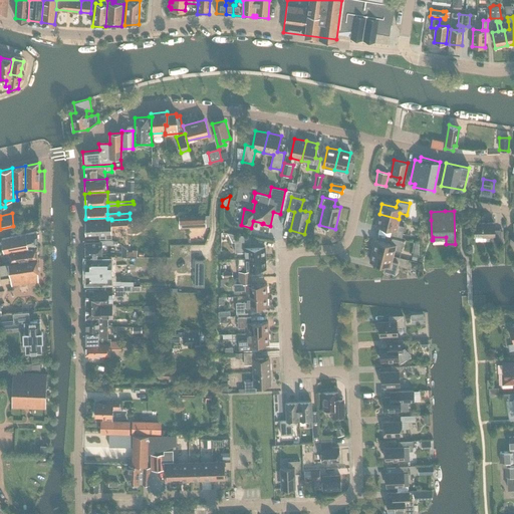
[(391,229),(390,234),(402,237),(405,226),(398,224),(399,219),(379,214),(376,225),(391,229)]
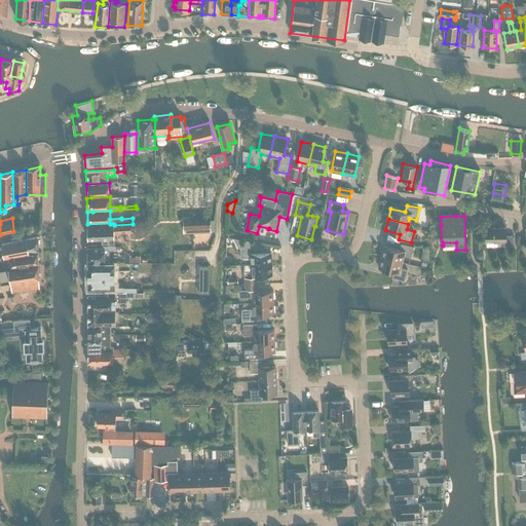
[(213,220),(187,221),(187,232),(213,231),(213,220)]
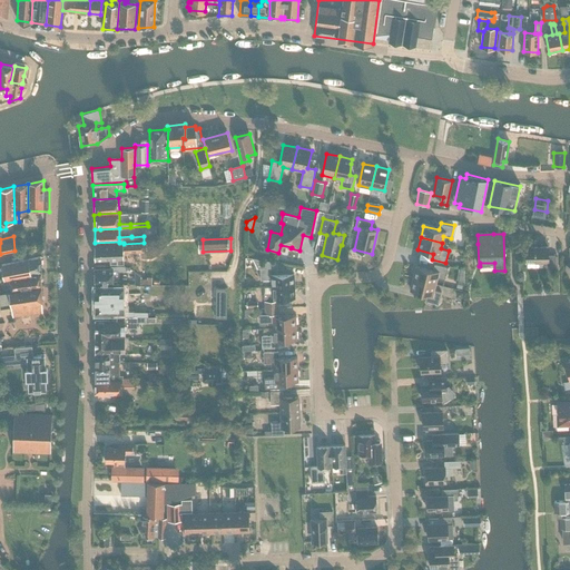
[(124,244),(95,245),(95,259),(110,259),(110,264),(124,264),(124,253),(145,252),(144,243),(124,244)]
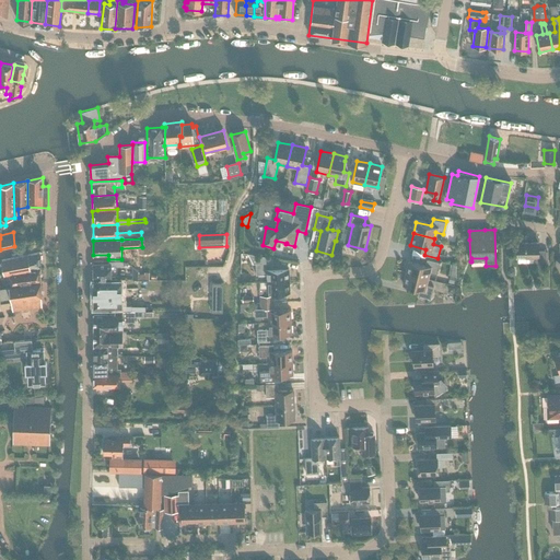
[(538,251),(538,243),(517,243),(517,258),(534,258),(534,265),(546,265),(545,251),(538,251)]
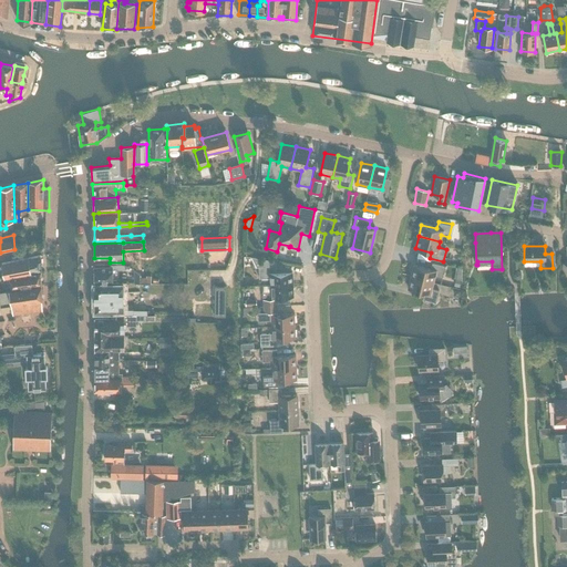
[(3,277),(41,270),(41,255),(0,264),(3,277)]
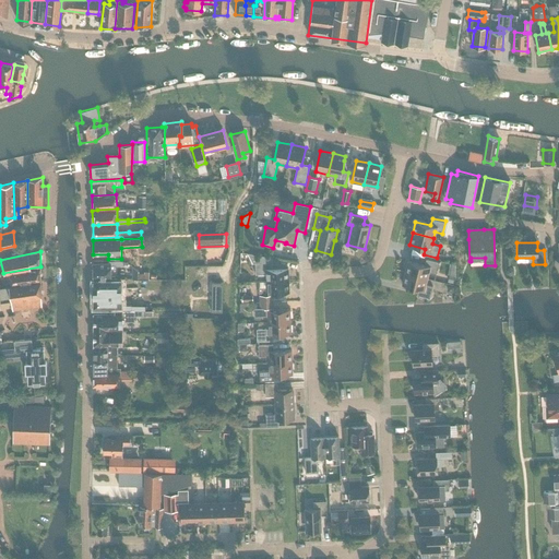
[(252,263),(256,262),(256,274),(266,274),(266,280),(288,278),(288,269),(271,269),(270,262),(270,258),(248,253),(252,263)]
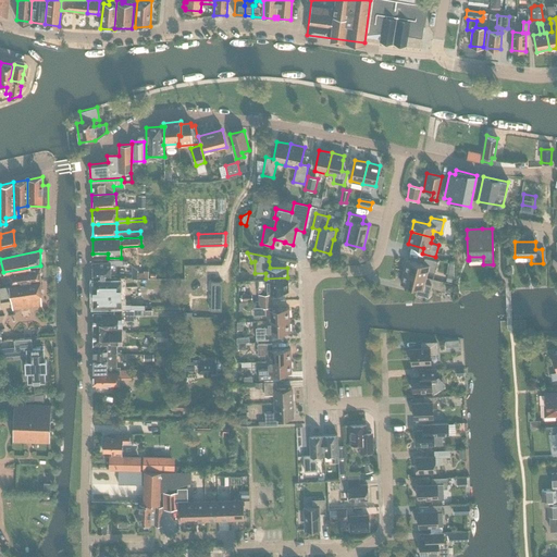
[(436,261),(424,258),(423,264),(407,260),(404,272),(424,276),(426,271),(434,272),(436,261)]
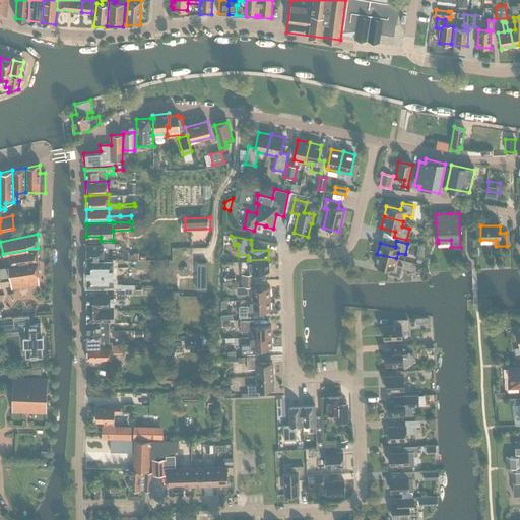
[(101,243),(101,245),(86,245),(86,252),(85,252),(85,257),(86,257),(86,259),(103,259),(103,250),(107,250),(107,248),(115,247),(115,245),(113,243),(101,243)]
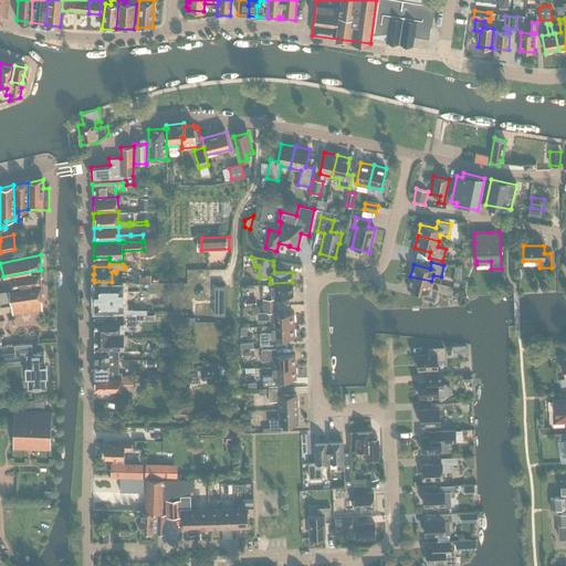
[(174,266),(173,281),(187,281),(188,266),(174,266)]
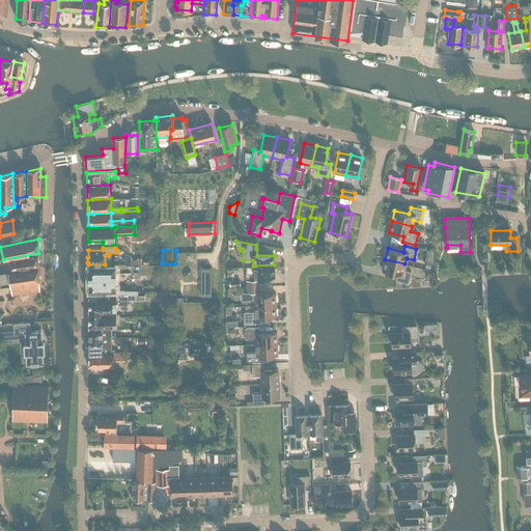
[(10,272),(38,268),(38,253),(8,259),(10,272)]
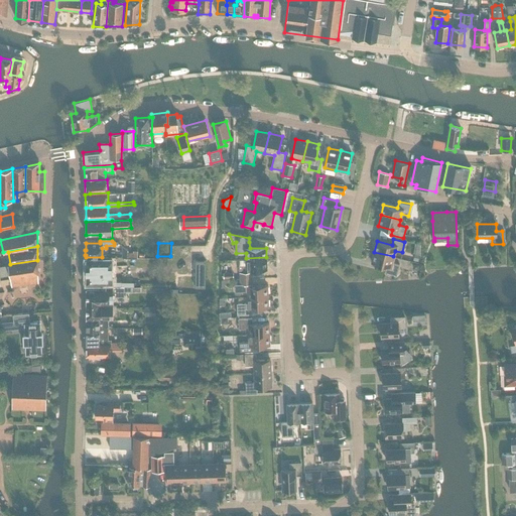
[(137,257),(137,251),(133,251),(133,252),(127,252),(127,249),(122,246),(122,257),(137,257)]
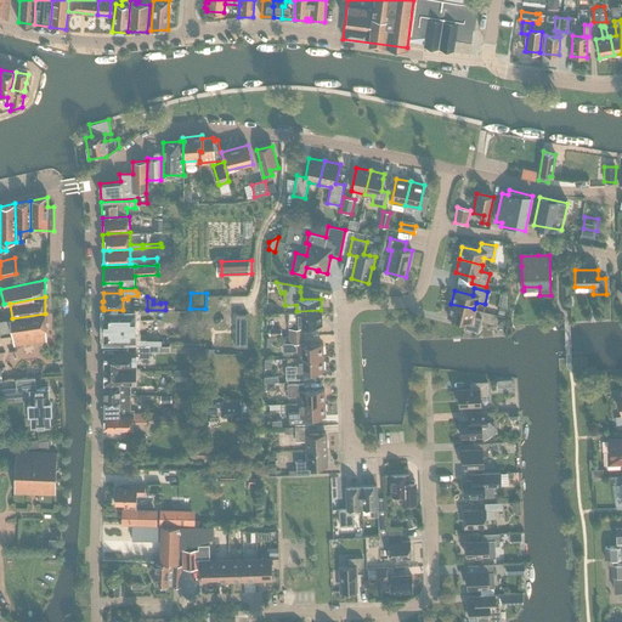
[(225,297),(208,297),(209,310),(226,309),(225,297)]
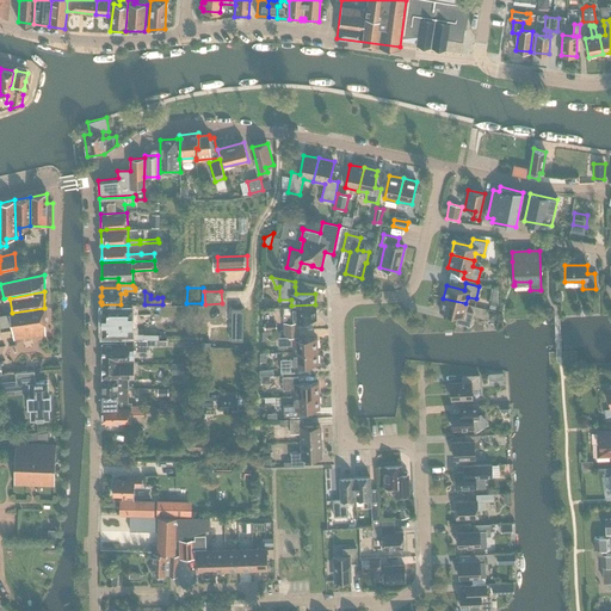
[(457,315),(456,322),(469,325),(473,313),(464,310),(466,303),(443,298),(440,312),(457,315)]
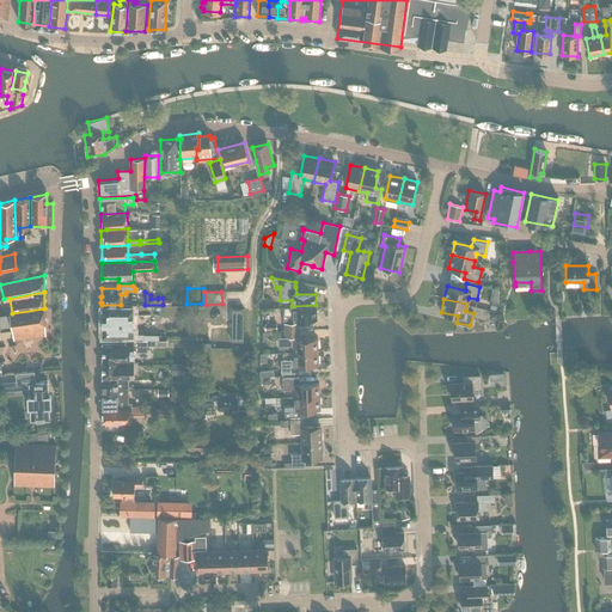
[(285,314),(285,320),(317,319),(316,305),(292,306),(293,314),(285,314)]
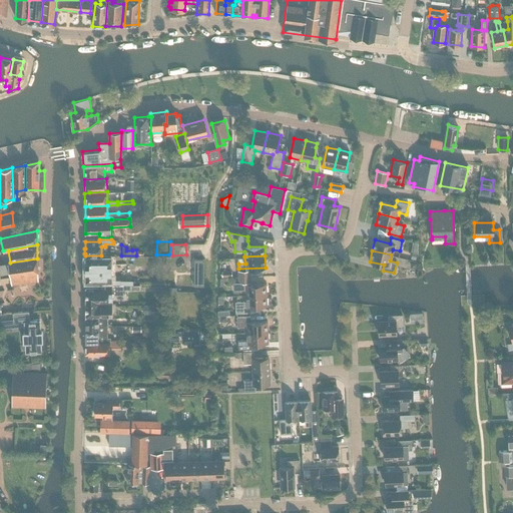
[(10,276),(12,285),(38,281),(37,259),(0,265),(0,276),(0,278),(10,276)]
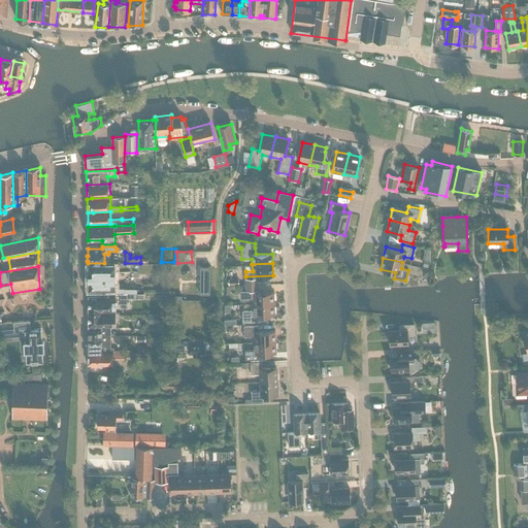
[(88,266),(89,290),(106,290),(106,293),(108,293),(135,293),(135,288),(113,288),(114,266),(88,266)]
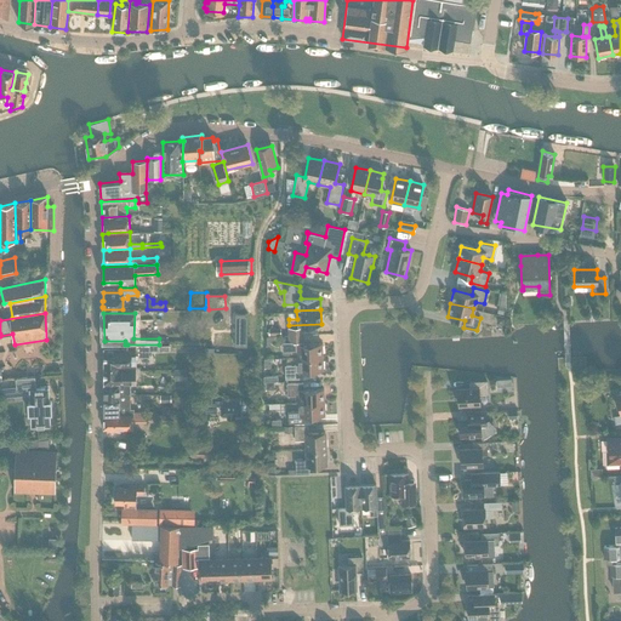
[(248,315),(237,315),(237,348),(248,348),(248,315)]
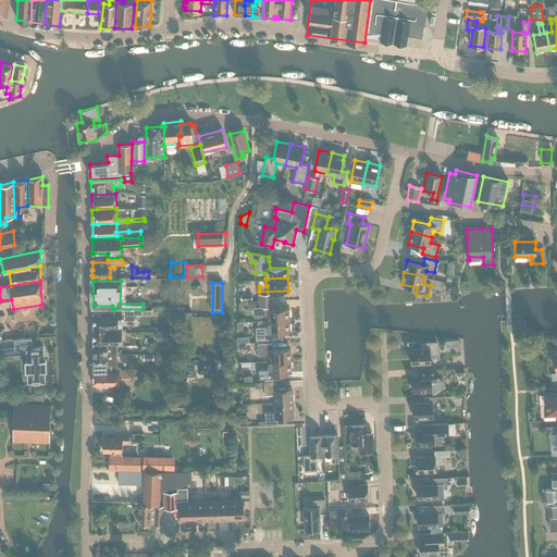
[(289,320),(288,308),(272,309),(271,300),(259,300),(259,306),(254,307),(251,308),(251,313),(254,314),(267,314),(268,321),(289,320)]
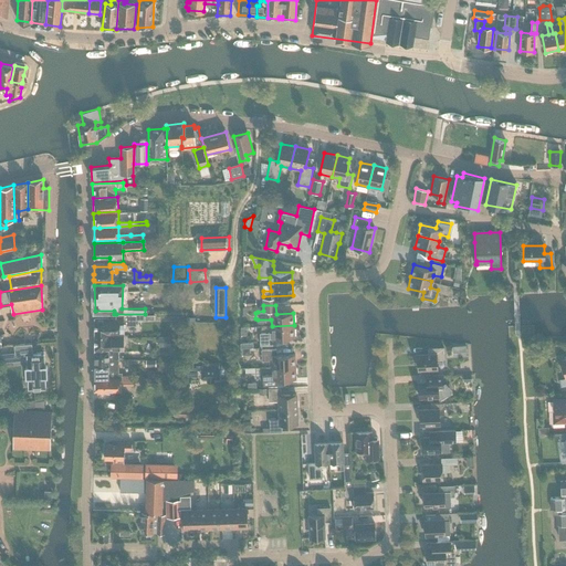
[(136,325),(136,321),(144,320),(144,321),(154,321),(154,315),(145,315),(145,314),(116,314),(116,317),(95,317),(95,335),(124,334),(124,325),(136,325)]
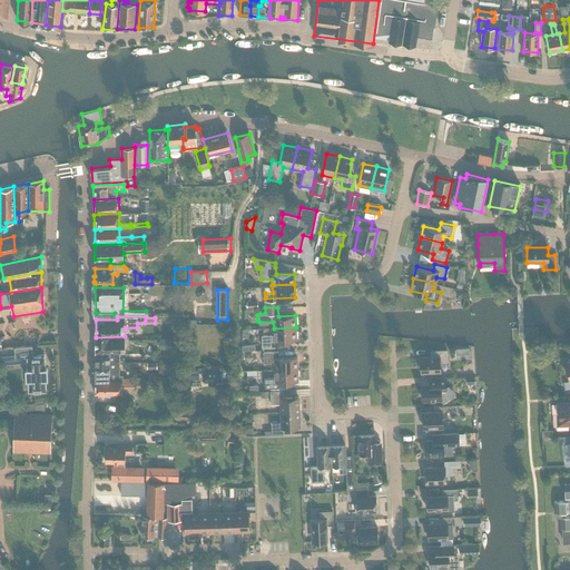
[(263,347),(278,346),(278,340),(296,340),(296,327),(274,328),(274,335),(263,335),(263,347)]
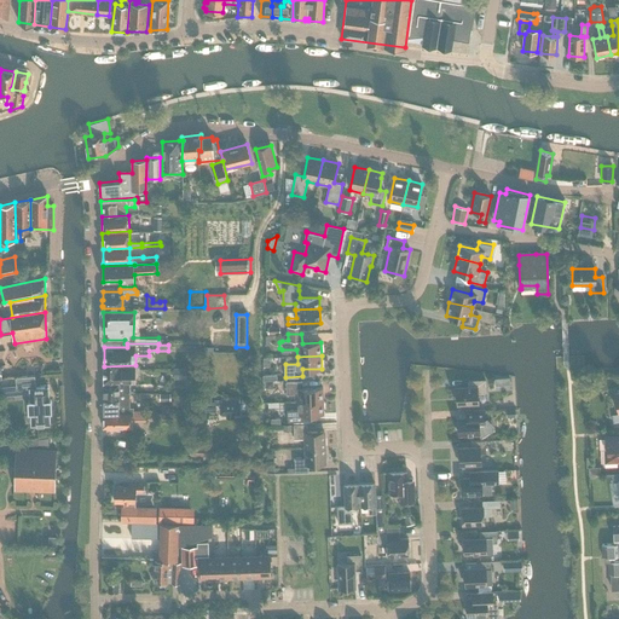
[(104,366),(104,383),(119,383),(119,386),(123,386),(123,393),(129,393),(129,382),(136,382),(136,365),(104,366)]
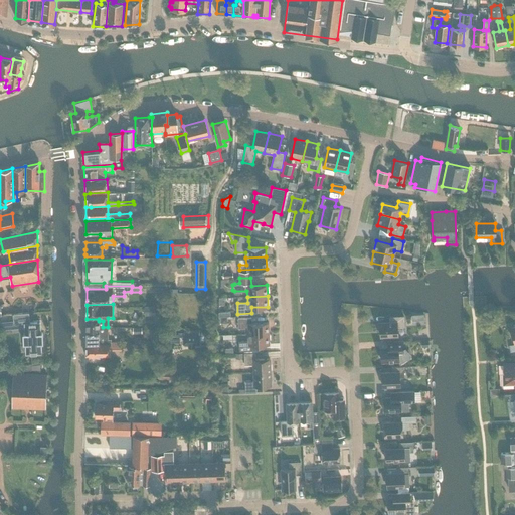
[(170,316),(170,307),(144,306),(144,315),(170,316)]
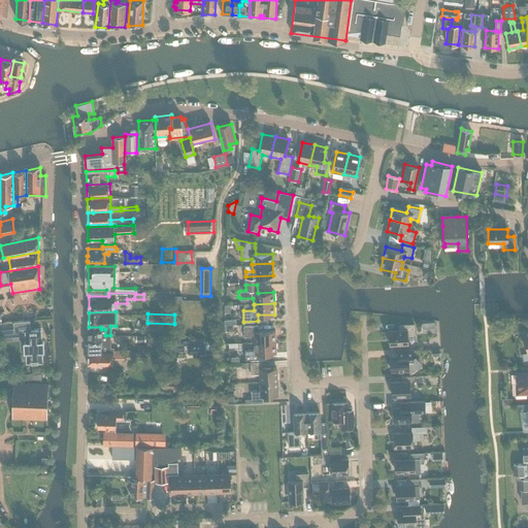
[(13,329),(0,330),(0,334),(26,332),(26,341),(24,342),(25,352),(26,352),(27,362),(42,362),(42,351),(43,351),(43,341),(41,341),(41,330),(31,331),(30,321),(13,322),(13,329)]
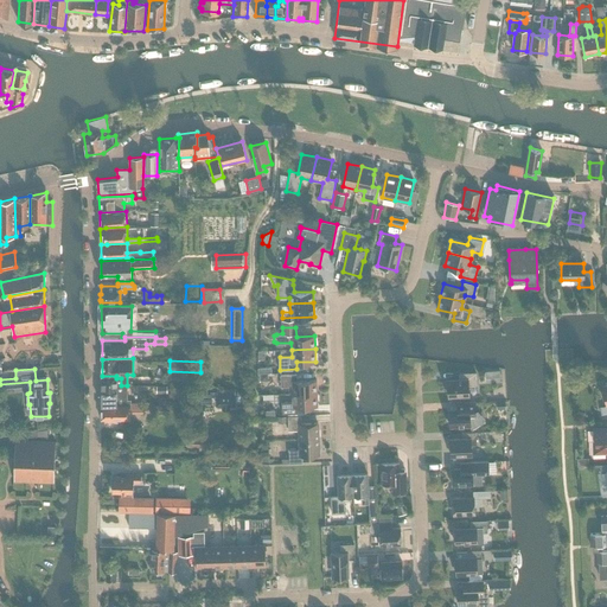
[(459,372),(459,381),(448,381),(448,396),(470,395),(468,385),(477,385),(475,372),(459,372)]
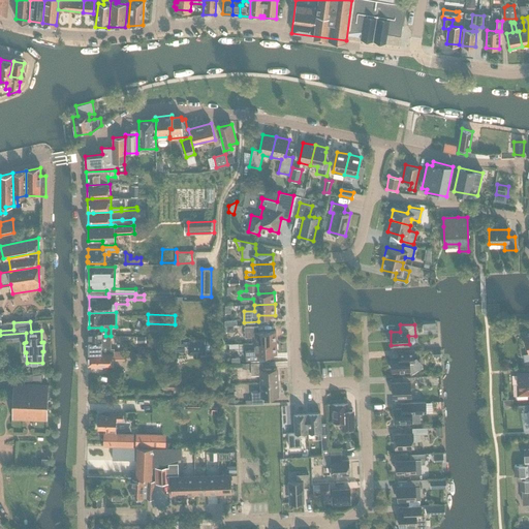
[(258,327),(245,327),(245,338),(255,337),(255,344),(276,343),(276,332),(259,333),(258,327)]
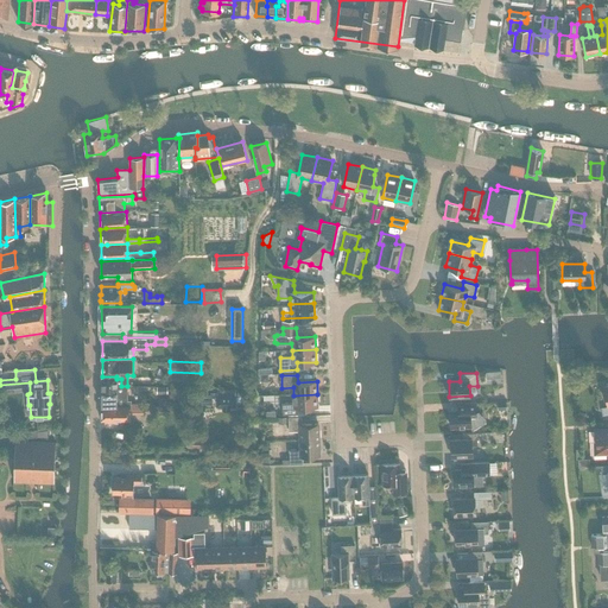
[(116,377),(102,377),(102,406),(131,405),(131,404),(131,400),(127,400),(127,386),(121,386),(121,379),(116,379),(116,377)]
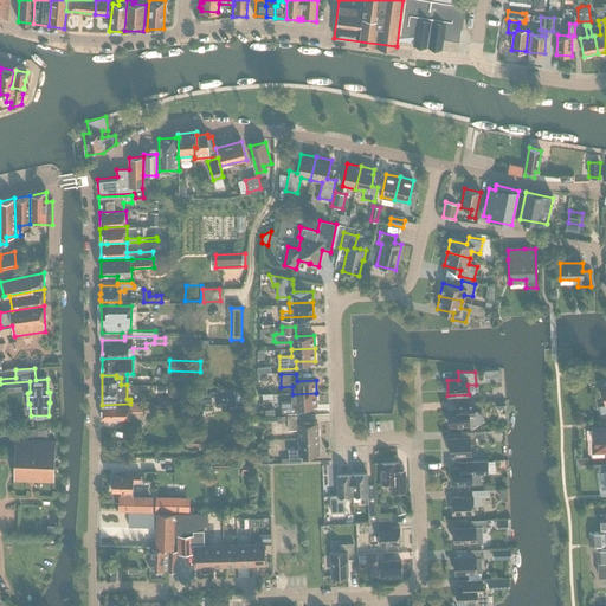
[(201,391),(201,403),(212,403),(212,395),(216,395),(216,406),(220,406),(220,408),(230,408),(230,406),(236,406),(236,401),(237,403),(239,403),(242,400),(242,395),(239,393),(237,393),(236,393),(234,393),(234,391),(216,389),(216,392),(201,391)]
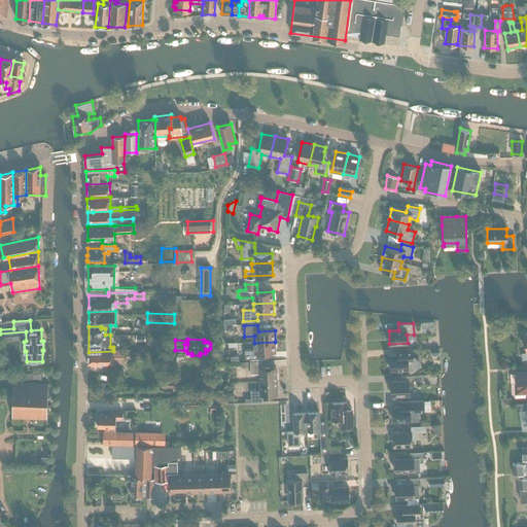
[(254,343),(254,349),(245,349),(245,359),(259,359),(258,353),(275,353),(275,342),(254,343)]
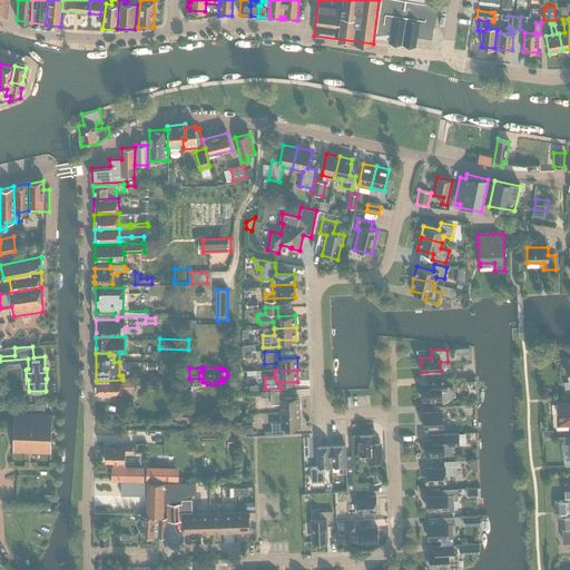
[(149,372),(148,381),(158,382),(158,372),(149,372)]
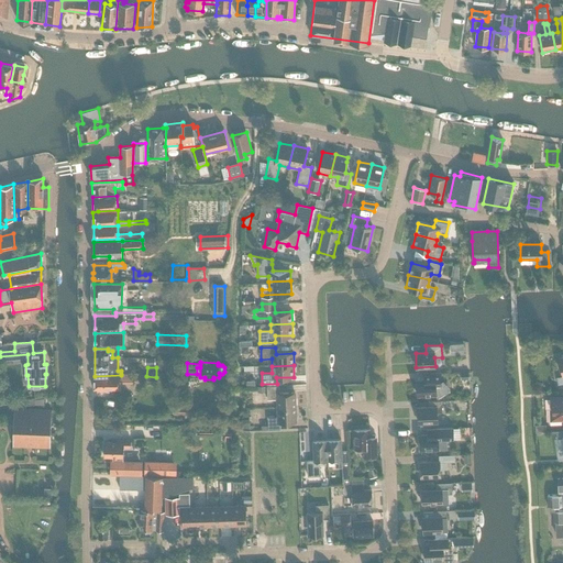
[(121,383),(133,383),(134,379),(133,373),(121,374),(121,375),(95,376),(94,389),(95,389),(96,389),(121,389),(121,383)]
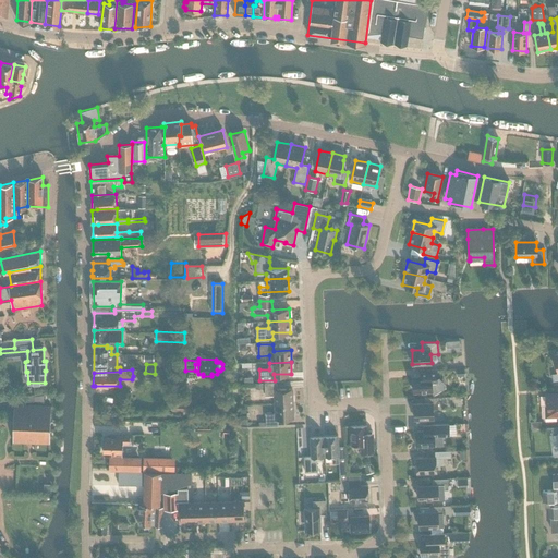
[(437,371),(423,371),(424,378),(413,378),(413,392),(432,391),(434,395),(446,387),(446,384),(438,377),(437,379),(437,371)]
